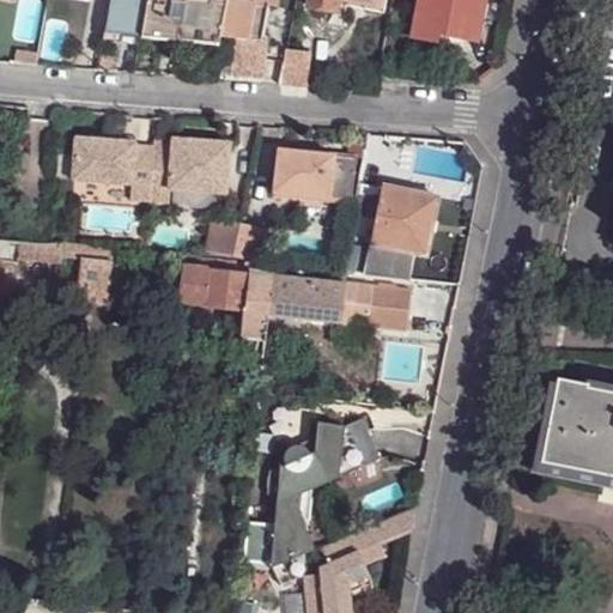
[(109,0),(103,41),(122,44),(123,34),(140,36),(146,0),(109,0)]
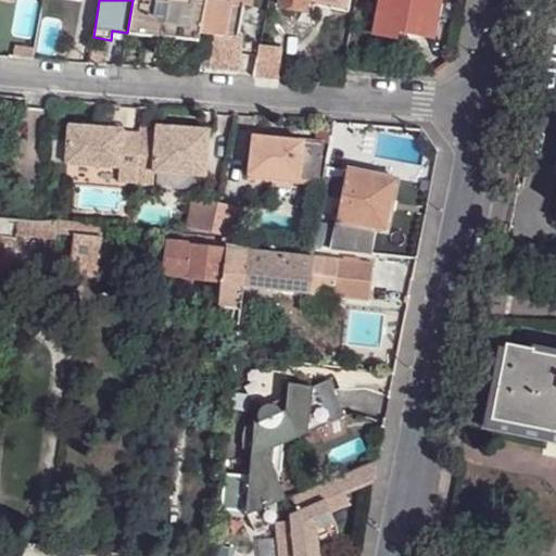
[(127,34),(197,41),(198,35),(204,0),(133,0),(127,33),(127,34)]
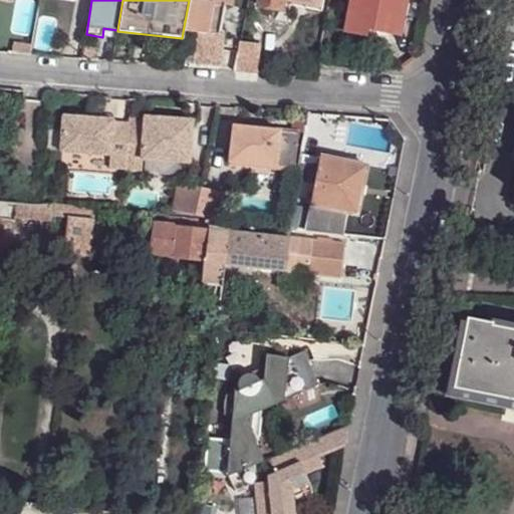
[(192,32),(197,0),(189,0),(183,32),(192,32)]
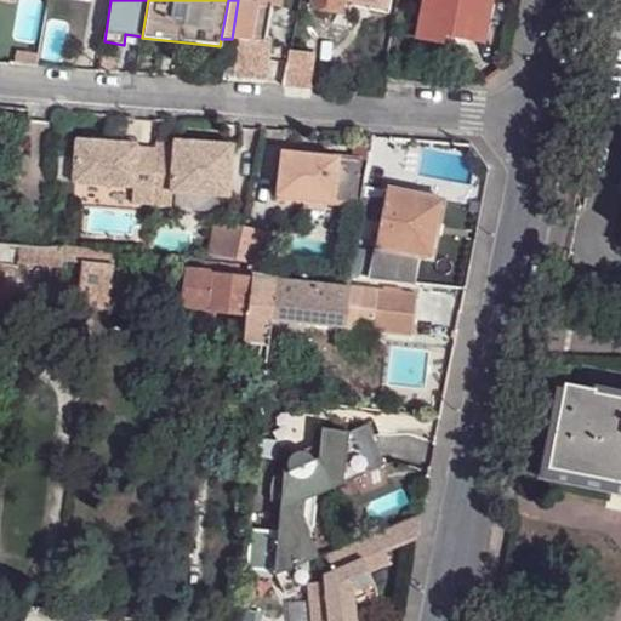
[(281,9),(281,0),(238,0),(232,39),(240,40),(233,77),(268,80),(271,44),(266,43),(272,6),(281,9)]
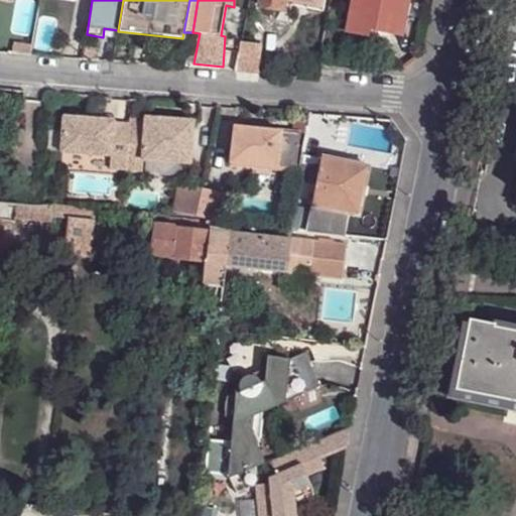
[(306,0),(314,1),(313,0),(260,0),(259,7),(281,11),(283,5),(283,0),(306,0)]
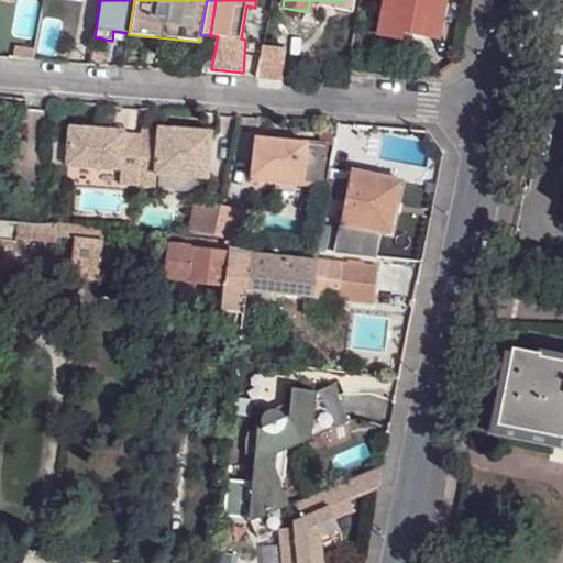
[(353,14),(343,1),(334,0),(309,0),(309,6),(353,14)]
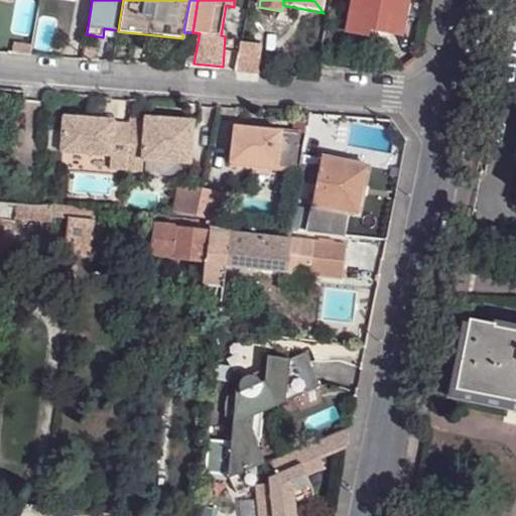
[(326,0),(313,0),(314,1),(324,13),(326,0)]
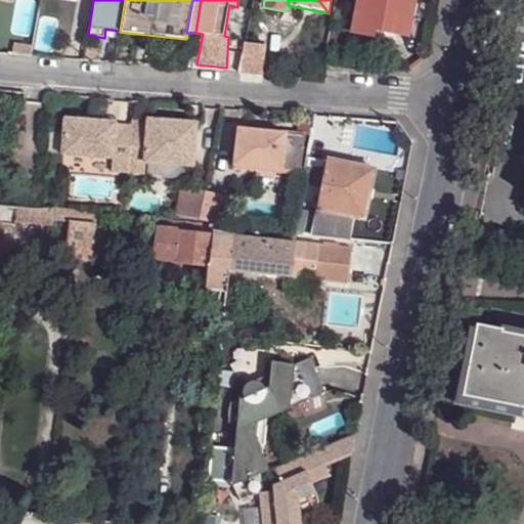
[(417,0),(358,0),(353,33),(374,37),(376,30),(397,35),(412,24),(417,0)]
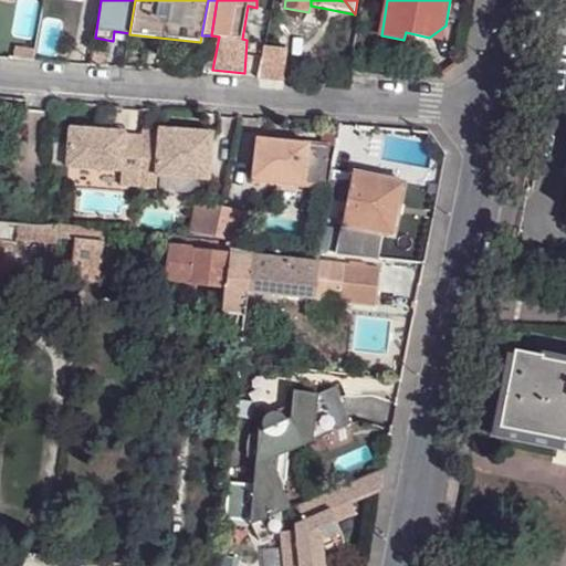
[(264,44),(263,55),(284,59),(285,48),(264,44)]
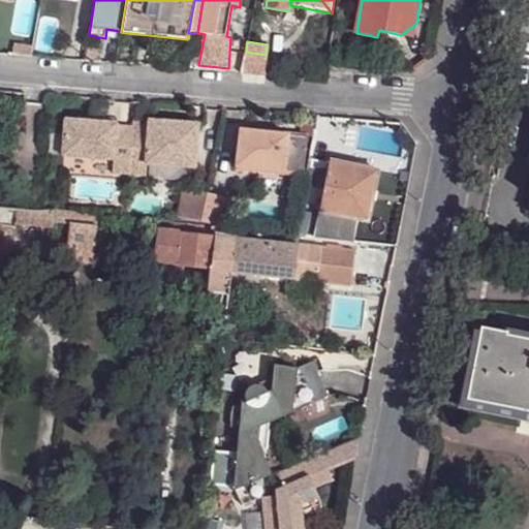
[(241,74),(263,75),(266,55),(246,52),(241,74)]
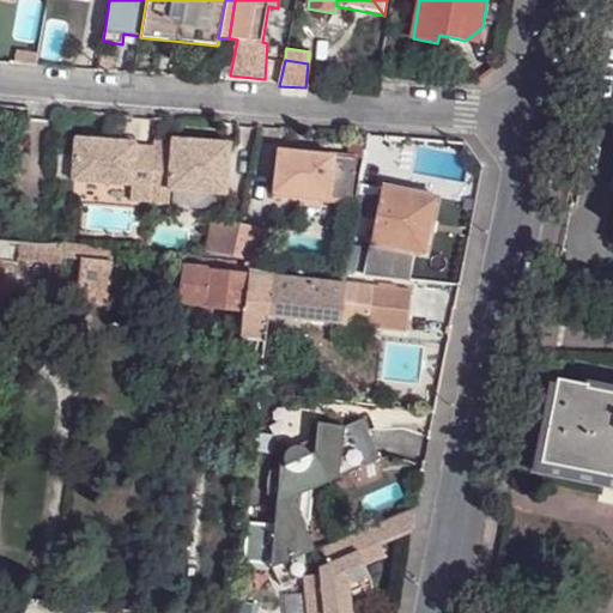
[(229,144),(153,138),(152,147),(150,187),(149,205),(167,206),(169,190),(225,195),(229,144)]
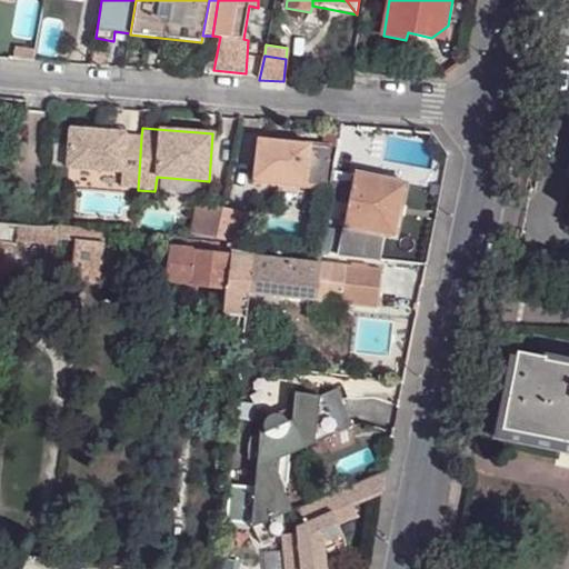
[(67,168),(139,173),(141,137),(125,136),(125,133),(69,129),(67,168)]
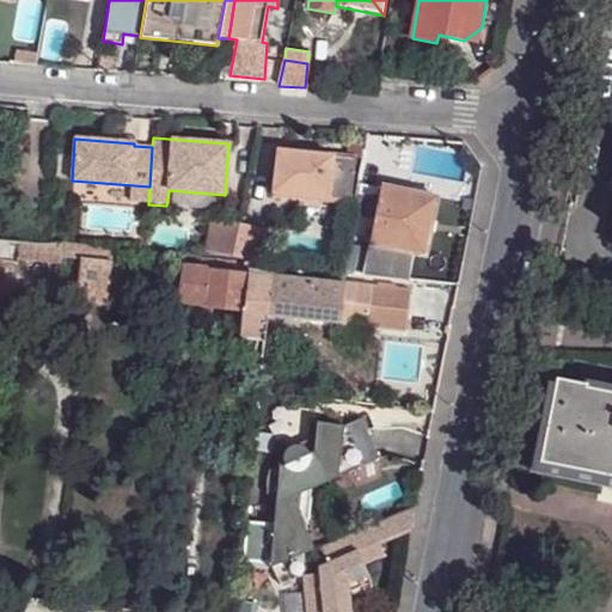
[(274,194),(352,201),(354,159),(277,152),(274,194)]
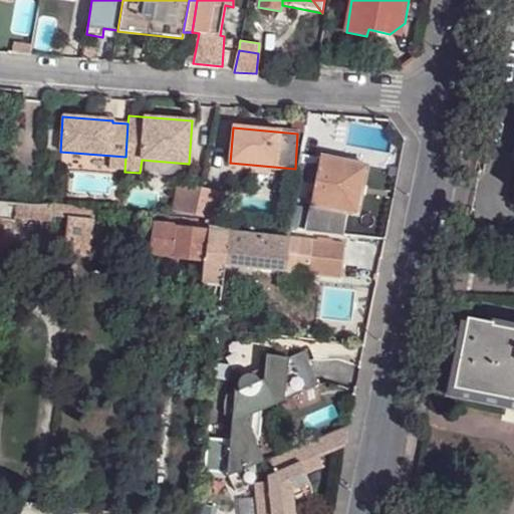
[(353,164),(363,165),(365,157),(360,156),(361,152),(353,150),(352,158),(354,159),(353,164)]
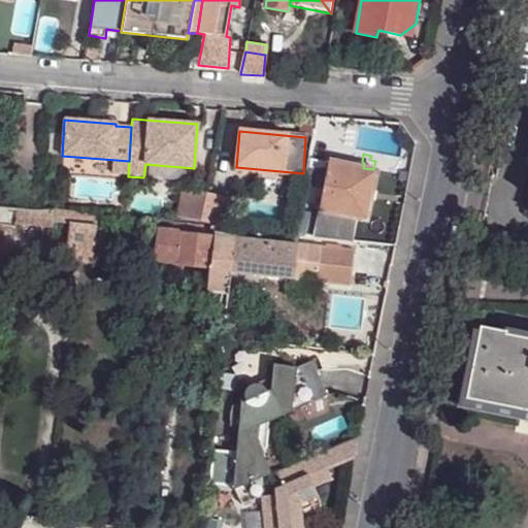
[(375,170),(373,169),(363,168),(328,161),(318,210),(356,218),(367,221),(375,170)]
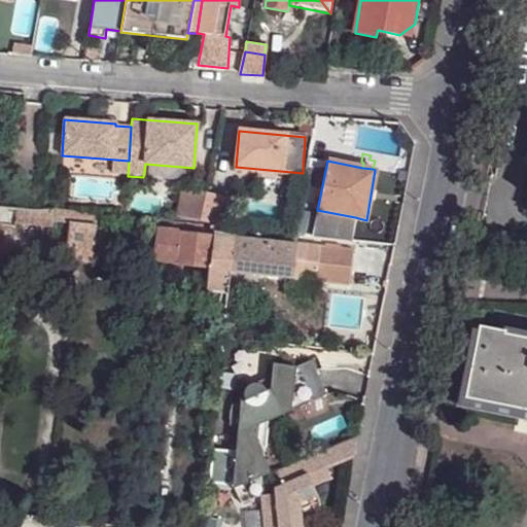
[(200,218),(205,192),(181,188),(176,218),(200,221),(200,218)]
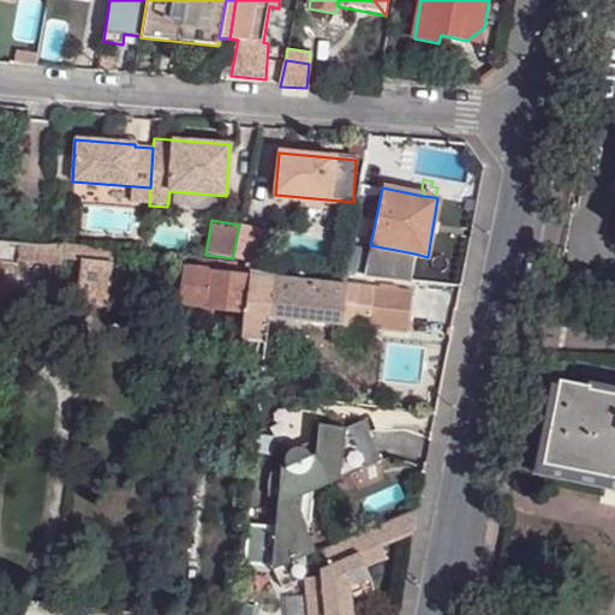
[(267,231),(239,225),(233,255),(233,258),(260,262),(267,231)]
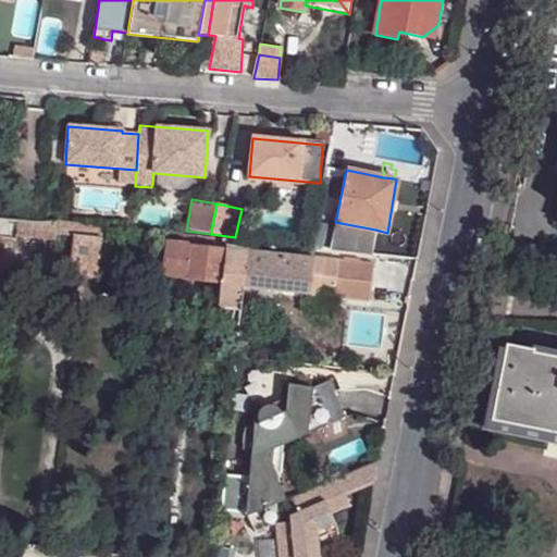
[(17,221),(0,219),(0,237),(15,239),(16,235),(17,221)]
